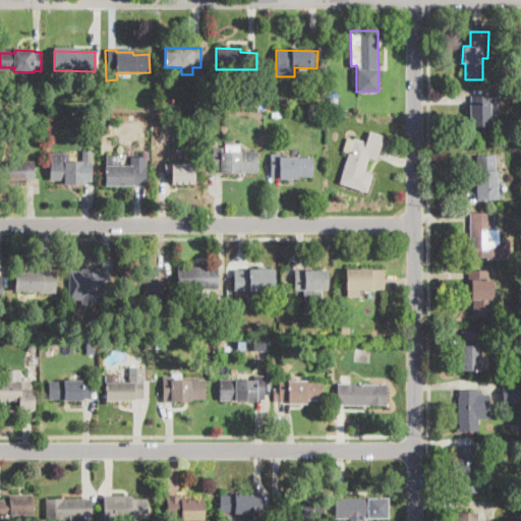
[(498,97),(498,106),(489,106),(489,116),(497,116),(497,126),(470,126),(470,105),(473,105),(473,97),(498,97)]
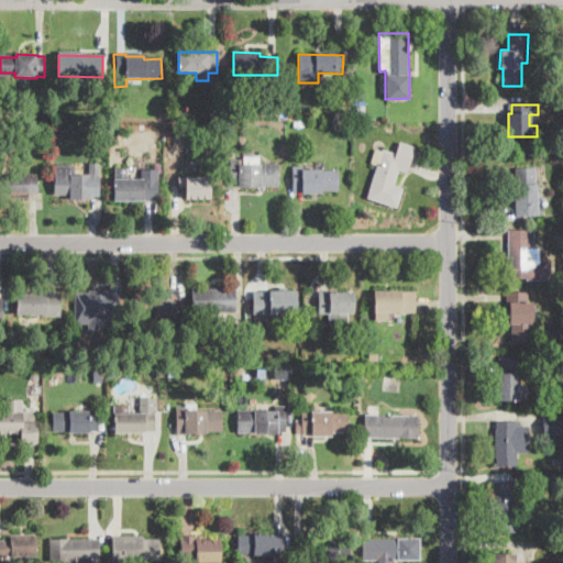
[(364,117),(356,118),(355,107),(364,107),(364,117)]
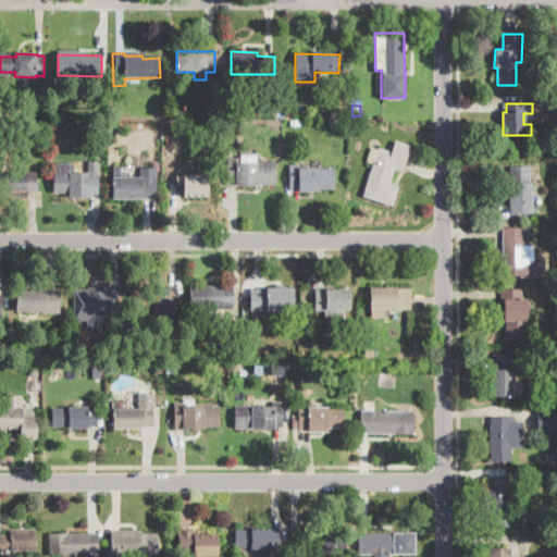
[(410,149),(404,168),(403,171),(395,169),(390,183),(399,186),(392,206),(362,196),(373,164),(366,161),(371,147),(378,149),(379,147),(392,151),(395,140),(411,146),(410,149)]
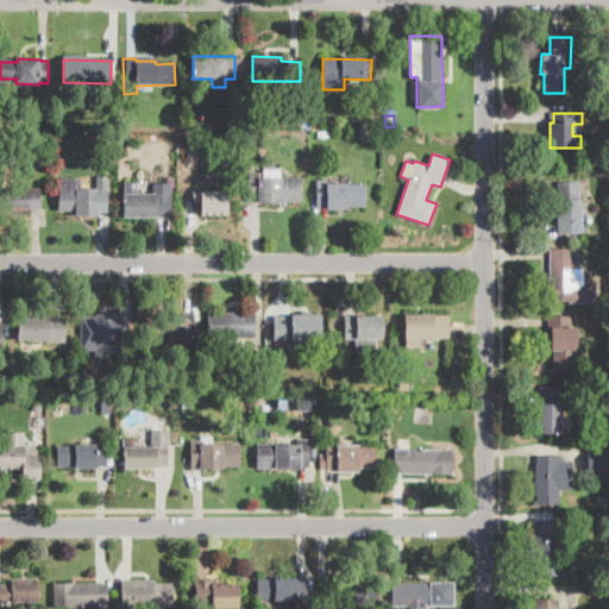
[(301,179),(300,202),(249,201),(250,176),(250,173),(281,174),(281,179),(301,179)]
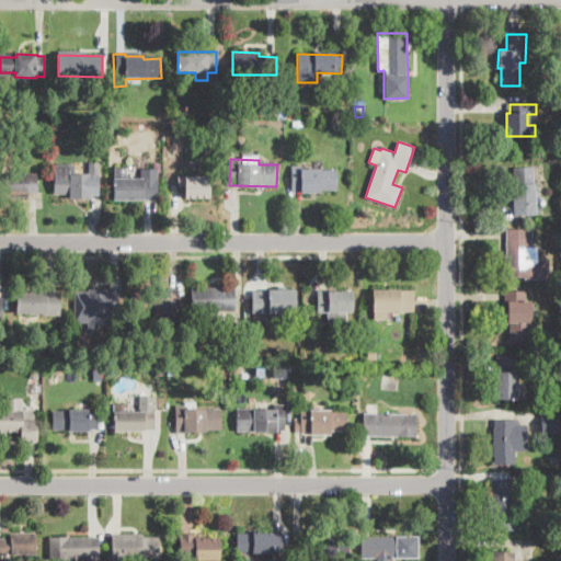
[(98,162),(98,179),(98,194),(54,194),(54,176),(54,163),(73,163),(73,174),(88,174),(88,162),(98,162)]
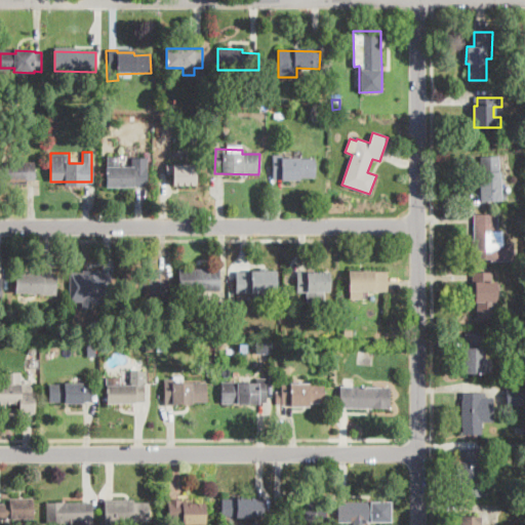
[(315,159),(315,178),(299,178),(299,180),(272,179),(273,155),(284,156),(284,159),(315,159)]
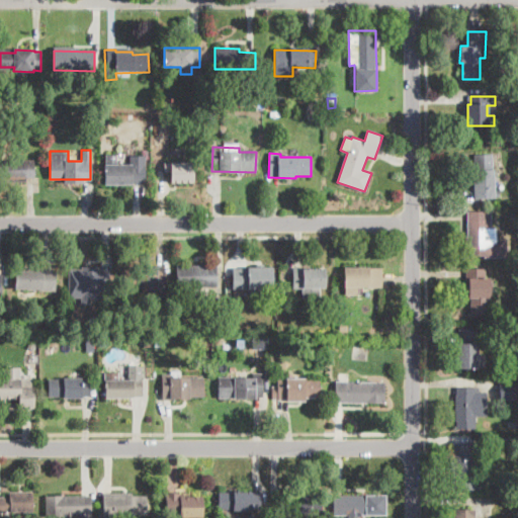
[(476,198),(473,198),(472,155),(494,154),(495,198),(476,198)]
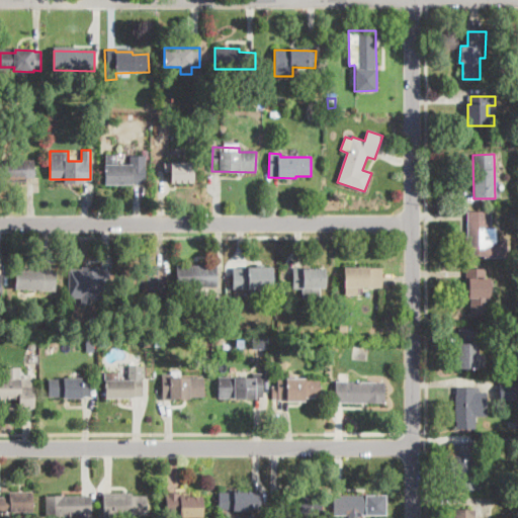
[(116,156),(116,165),(140,164),(140,184),(103,185),(103,165),(105,165),(105,155),(116,155),(116,156)]
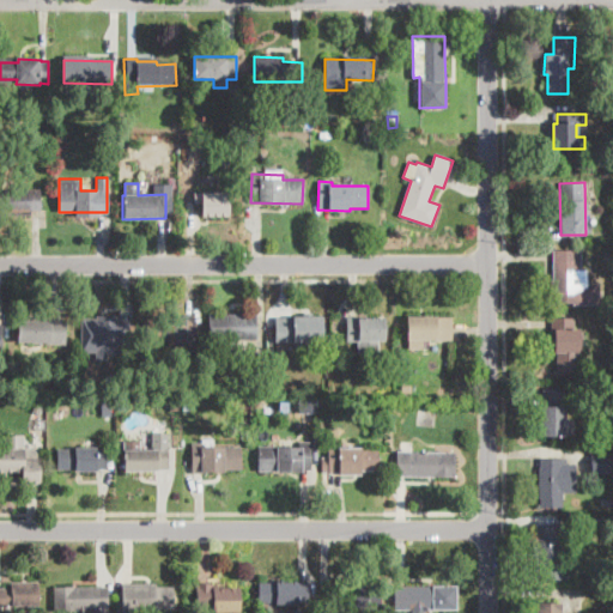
[(13,216),(0,216),(0,190),(41,189),(41,211),(30,211),(30,216),(13,216)]
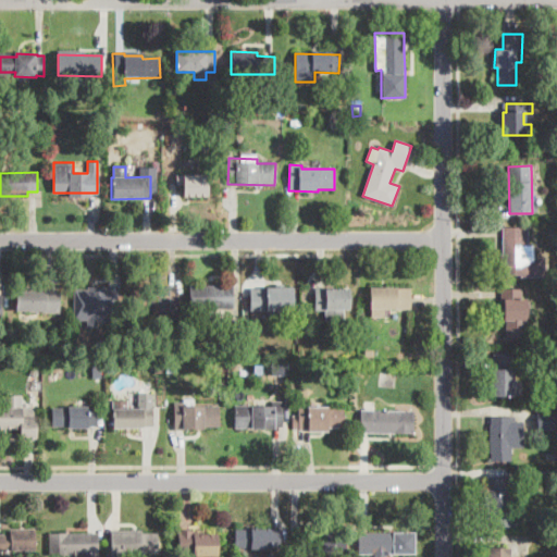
[(209,196),(182,196),(182,174),(208,174),(209,196)]
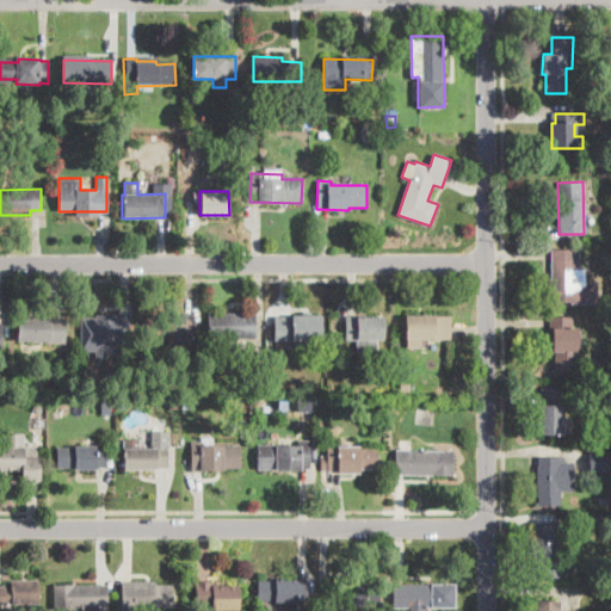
[(580,250),(580,270),(585,270),(586,283),(591,283),(591,303),(550,304),(549,279),(553,279),(553,250),(580,250)]
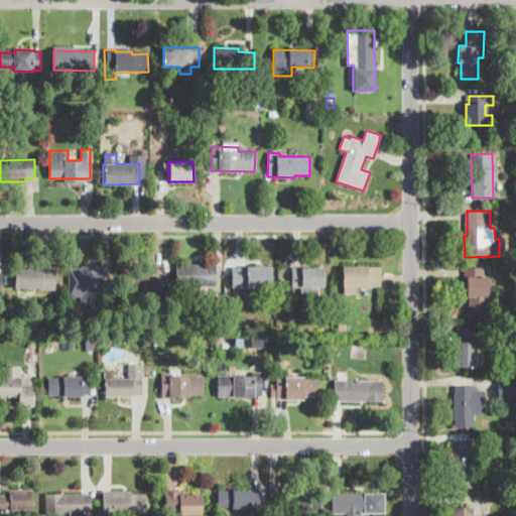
[(164,270),(164,290),(119,289),(120,264),(164,265),(164,270)]
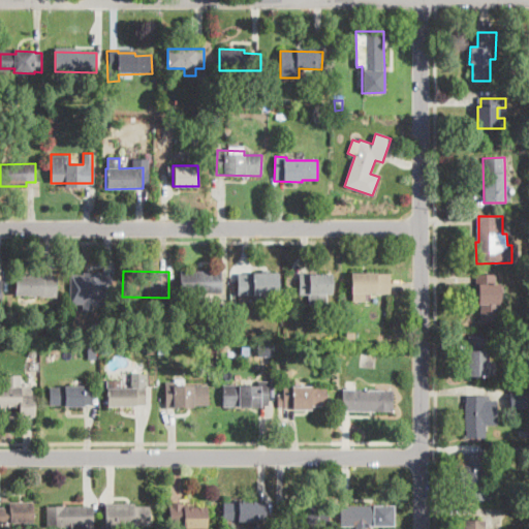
[(204,293),(204,302),(189,302),(189,293),(181,293),(180,272),(222,271),(222,293),(204,293)]
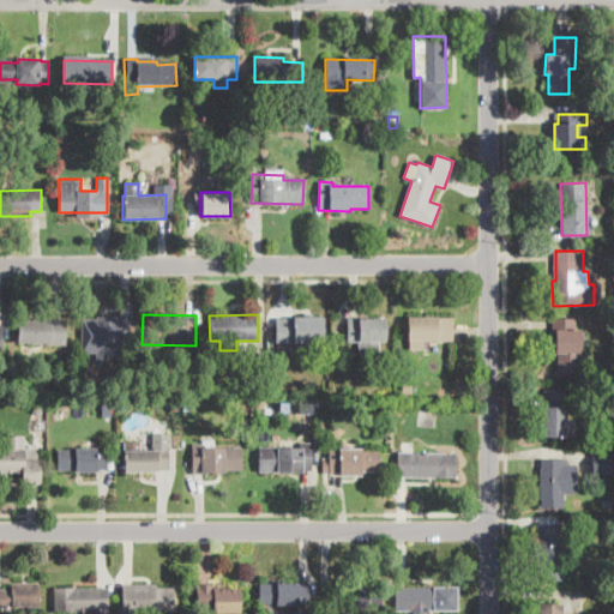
[(312,342),(312,351),(293,351),(293,342),(276,342),(276,317),(325,317),(325,342),(312,342)]
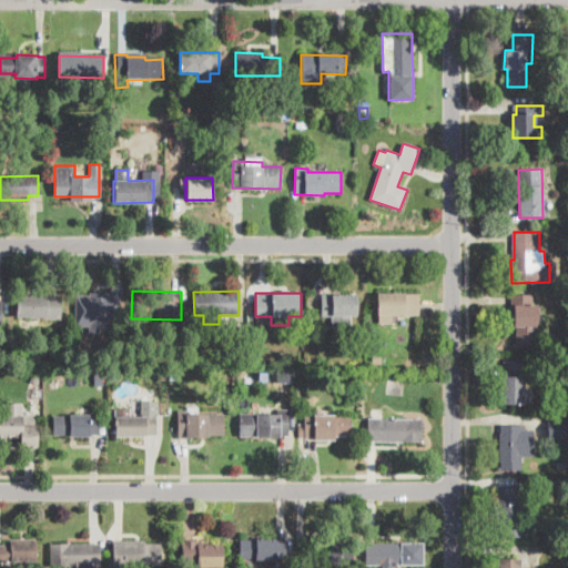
[(113,294),(113,307),(112,328),(90,327),(90,322),(75,322),(77,296),(92,296),(92,294),(113,294)]
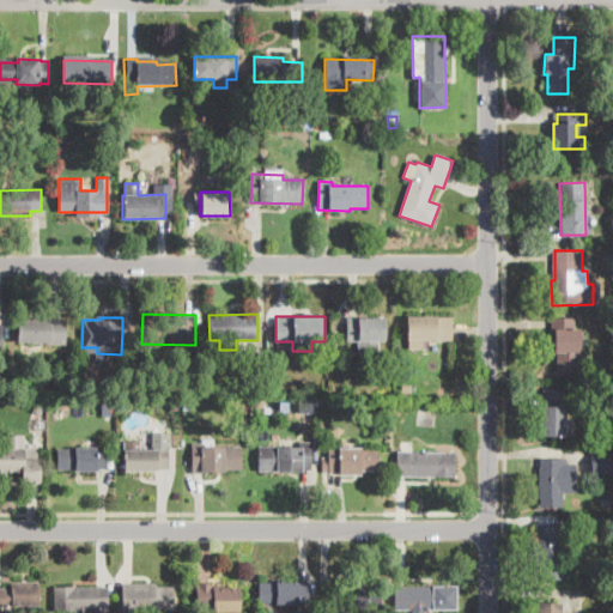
[(384,333),(384,340),(378,340),(377,352),(358,352),(358,340),(346,340),(347,317),(384,319),(384,333)]
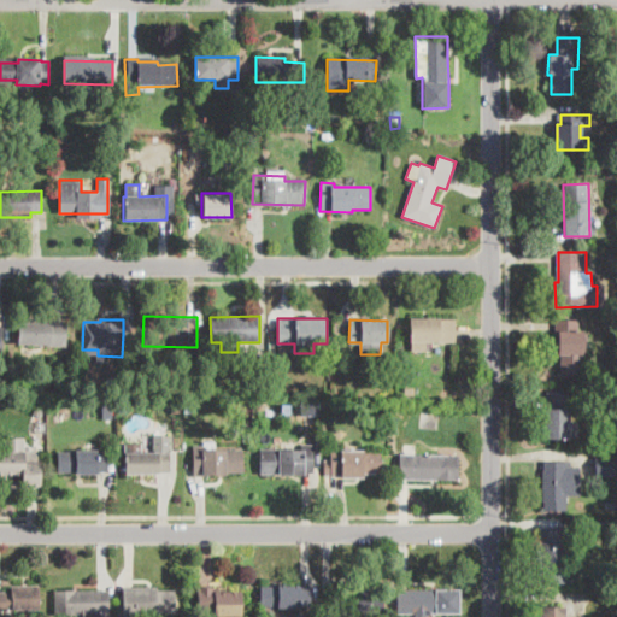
[(456,341),(456,342),(427,342),(427,352),(410,352),(411,319),(456,319),(456,341)]
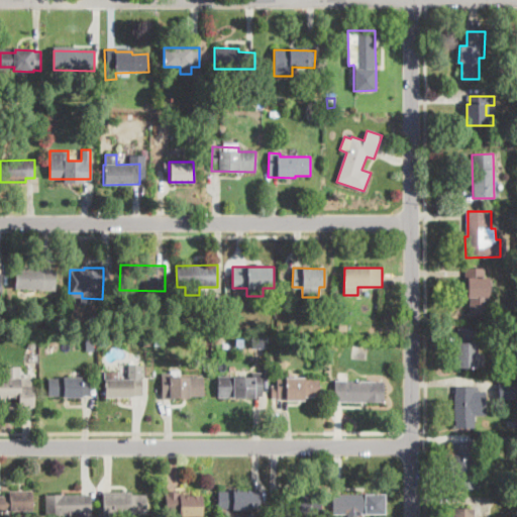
[(487,300),(487,313),(470,312),(471,298),(464,298),(464,295),(466,268),(485,269),(485,278),(488,278),(487,300)]
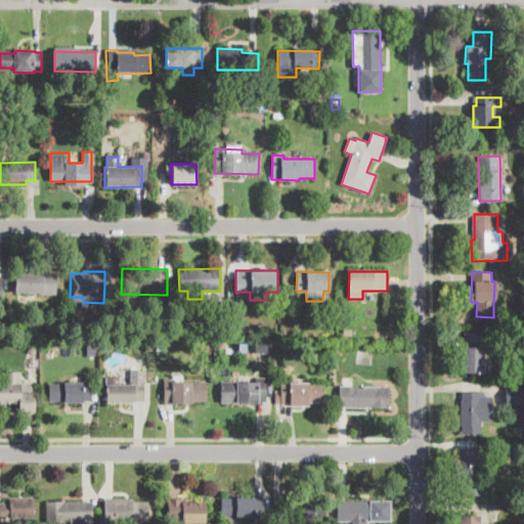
[(56,294),(14,295),(14,273),(55,273),(56,294)]
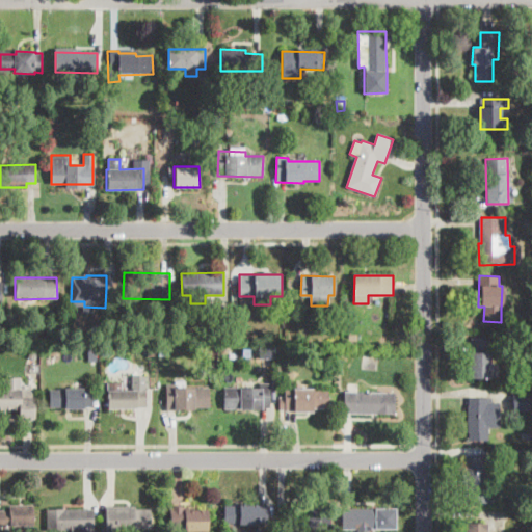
[(356,341),(349,342),(348,335),(356,334),(356,341)]
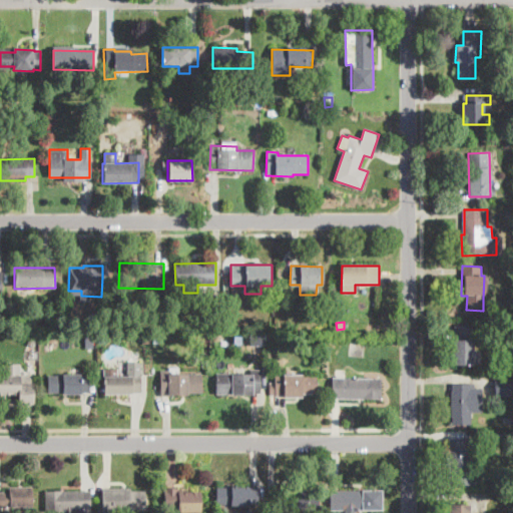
[(472,342),(472,351),(480,351),(480,363),(454,363),(454,326),(474,326),(474,342),(472,342)]
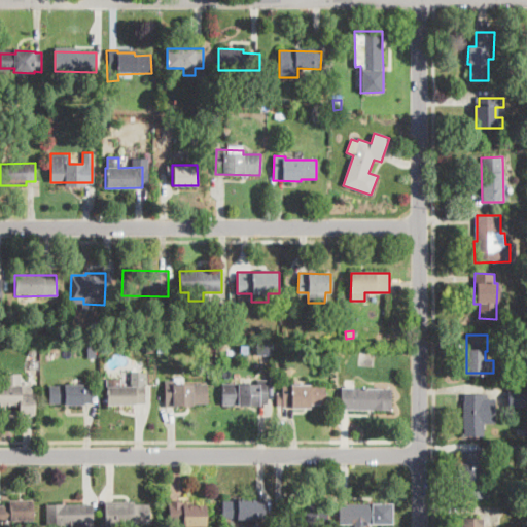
[(27,350),(34,353),(39,343),(33,340),(27,350)]
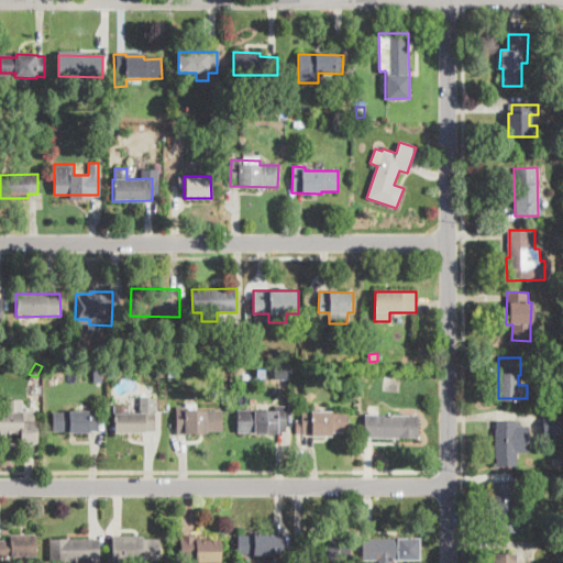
[(92,381),(102,381),(101,368),(91,368),(92,381)]
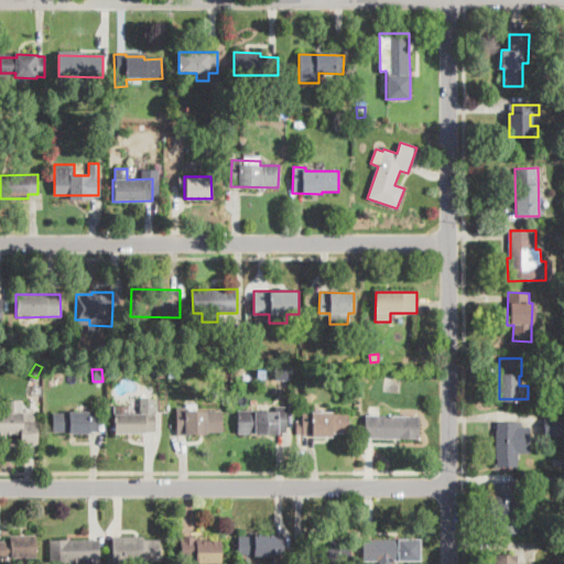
[(21,413),(36,413),(35,431),(21,430),(21,436),(3,436),(0,436),(0,412),(4,413),(4,401),(21,402),(21,413)]
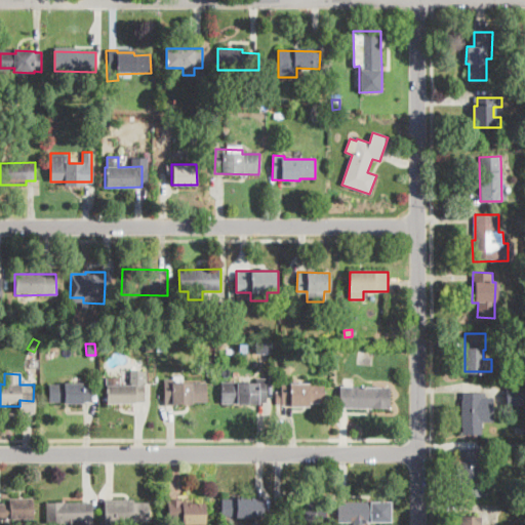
[(267,398),(267,402),(250,403),(250,402),(220,402),(219,385),(256,384),(256,379),(267,379),(267,398)]
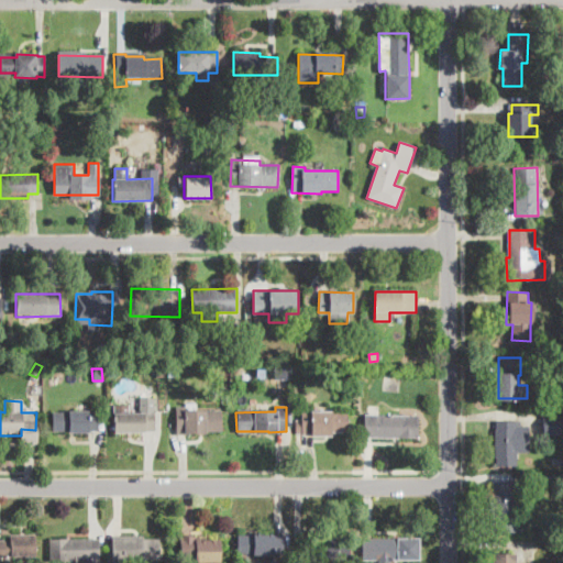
[(199,431),(186,431),(185,410),(222,409),(222,430),(199,431)]
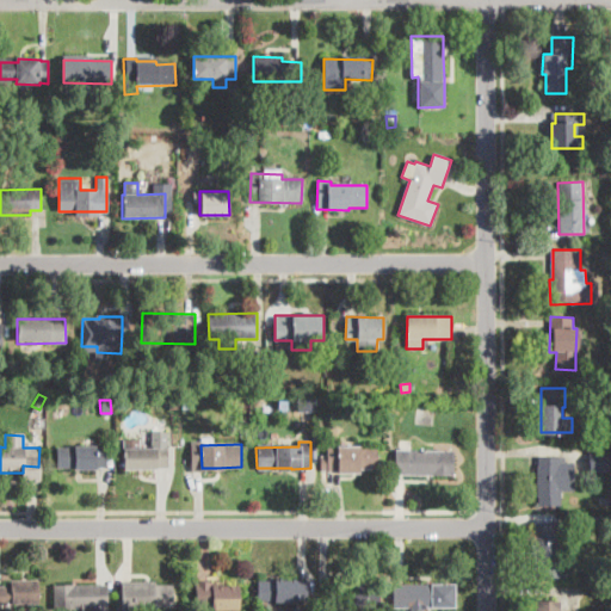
[(76,468),(57,468),(57,446),(105,446),(105,468),(76,468)]
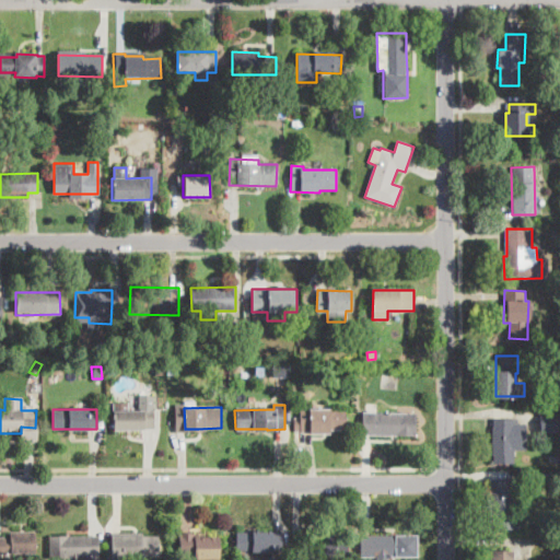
[(296,434),(294,434),(293,417),(296,417),(296,410),(346,409),(346,432),(296,434)]
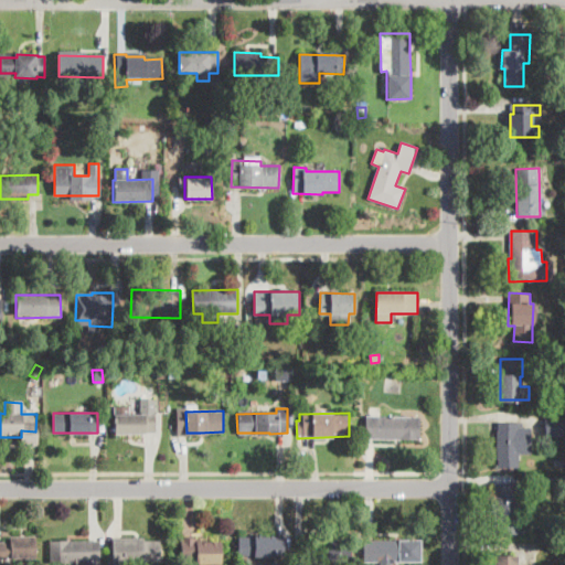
[(145,435),(114,434),(114,415),(156,415),(156,435),(145,435)]
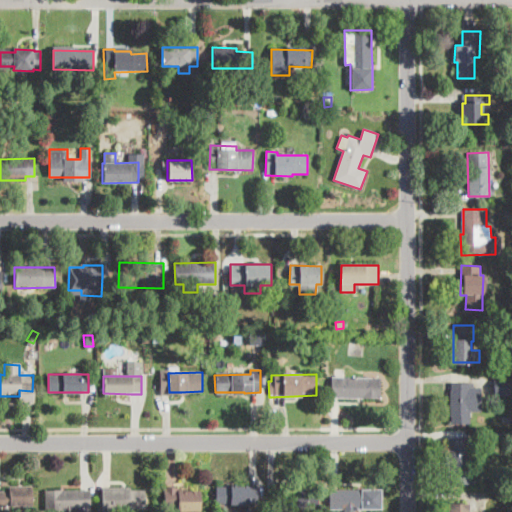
[(380,386),(379,399),(333,398),(334,378),(380,380),(380,386)]
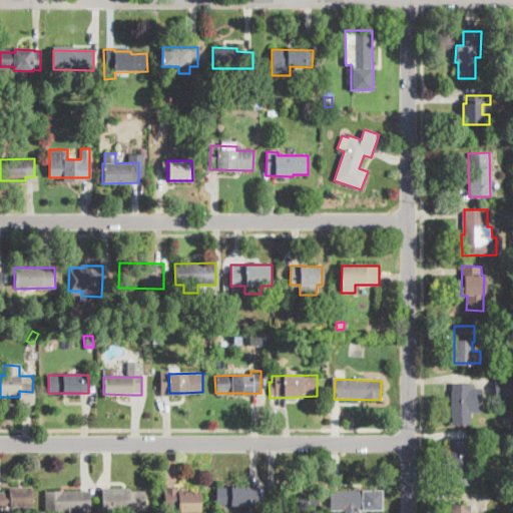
[(511,396),(495,396),(494,380),(510,379),(511,396)]
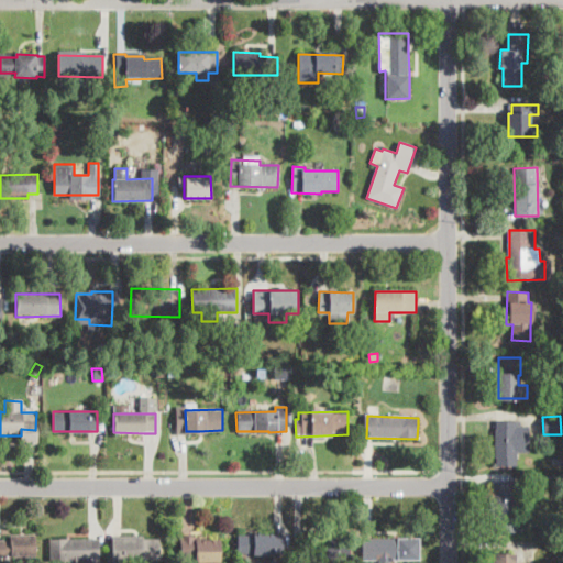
[(521,421),(521,426),(529,426),(529,452),(516,452),(516,465),(496,465),(496,421),(521,421)]
